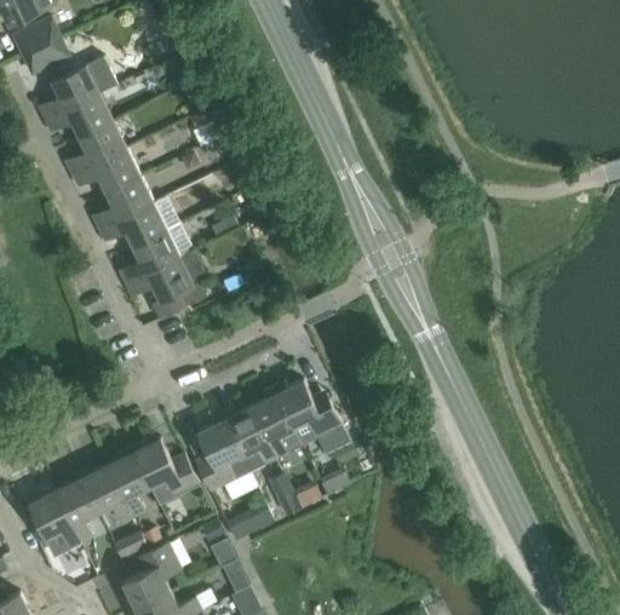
[(0,0),(0,13),(3,13),(9,27),(56,5),(53,0),(0,0)]
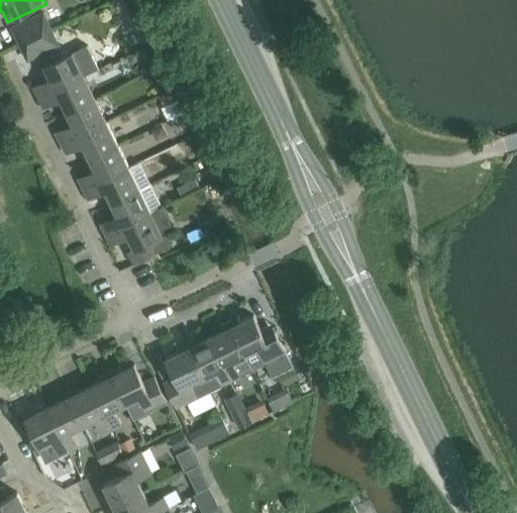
[(19,45),(50,31),(42,15),(12,30),(19,45)]
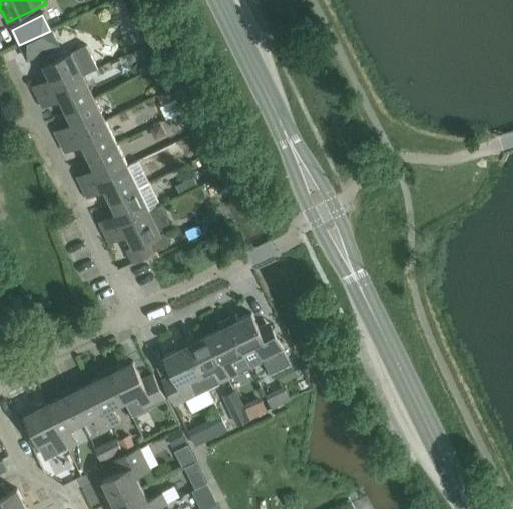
[(57,47),(50,31),(19,45),(27,62),(57,47)]
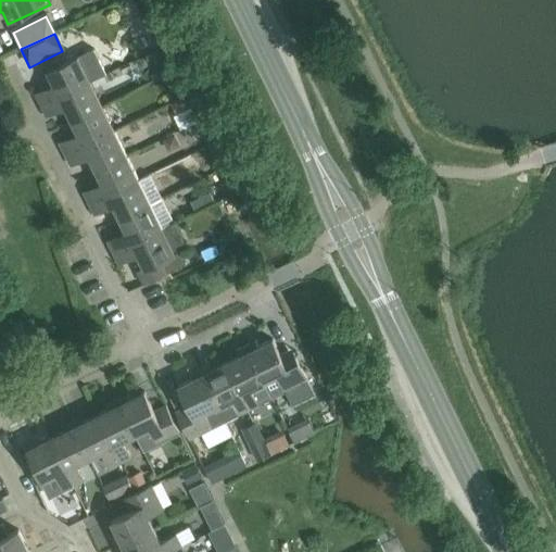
[(65,61),(67,64),(47,74),(53,88),(35,97),(40,108),(89,84),(105,76),(93,52),(74,61),(73,57),(65,61)]
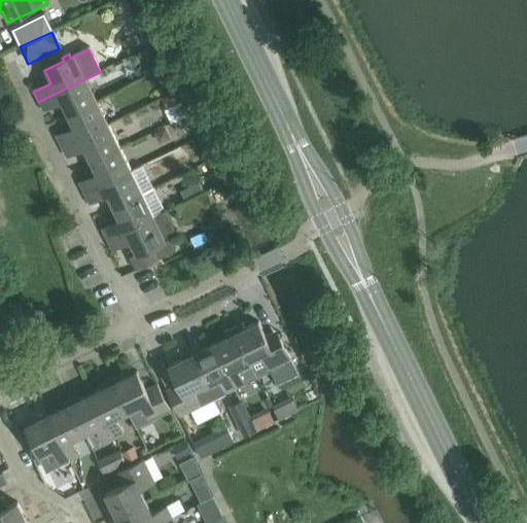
[(68,117),(97,104),(84,79),(38,102),(43,113),(62,104),(68,117)]
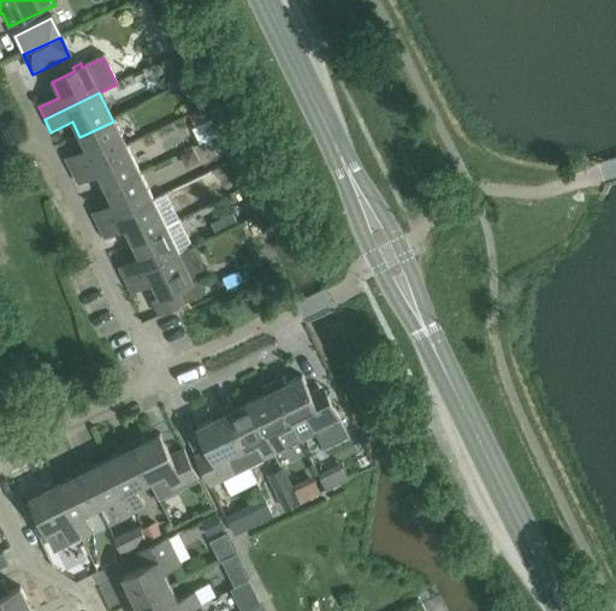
[(0,100),(0,120),(15,119),(12,99),(0,100)]
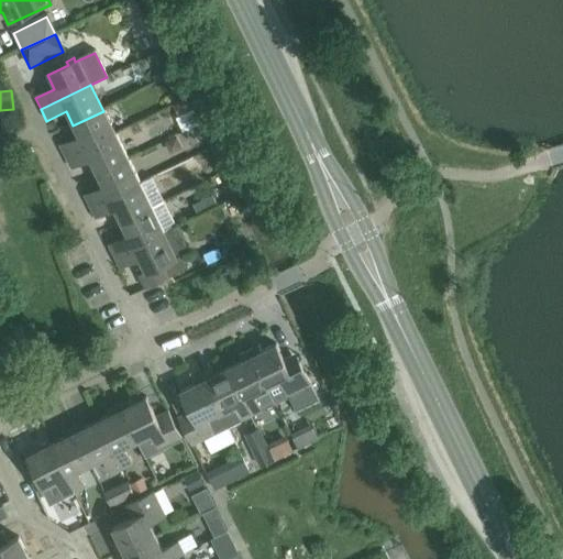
[(191,110),(175,113),(178,131),(195,128),(191,110)]
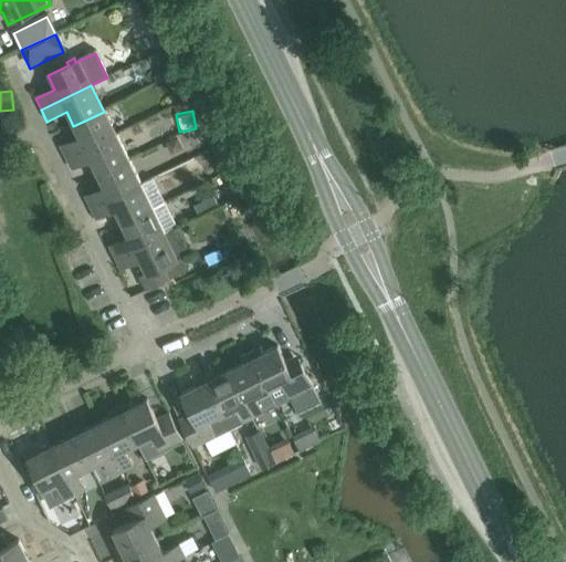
[(115,136),(104,112),(73,126),(80,139),(60,148),(65,159),(115,136)]
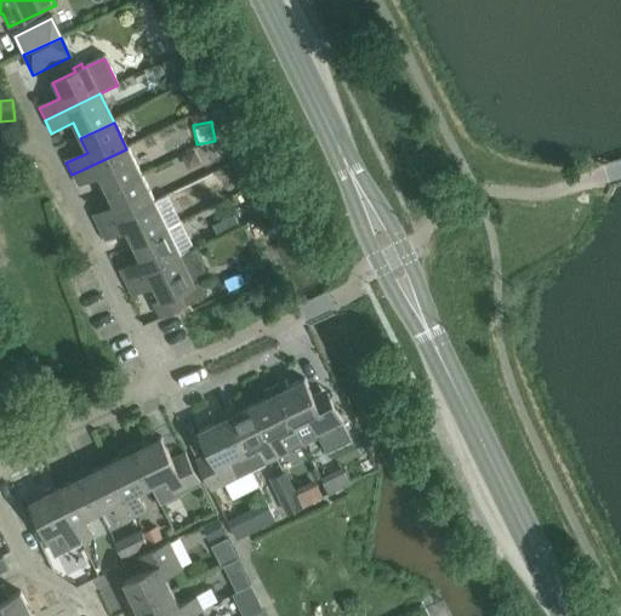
[(107,193),(141,177),(126,149),(72,175),(78,188),(100,177),(107,193)]
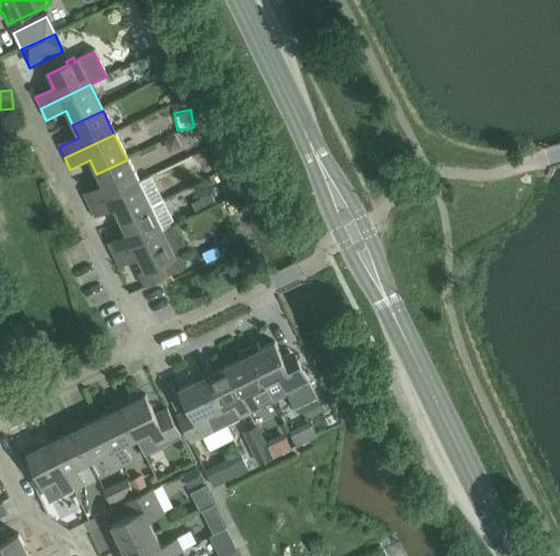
[(127,160),(96,174),(103,187),(84,196),(90,208),(139,184),(127,160)]
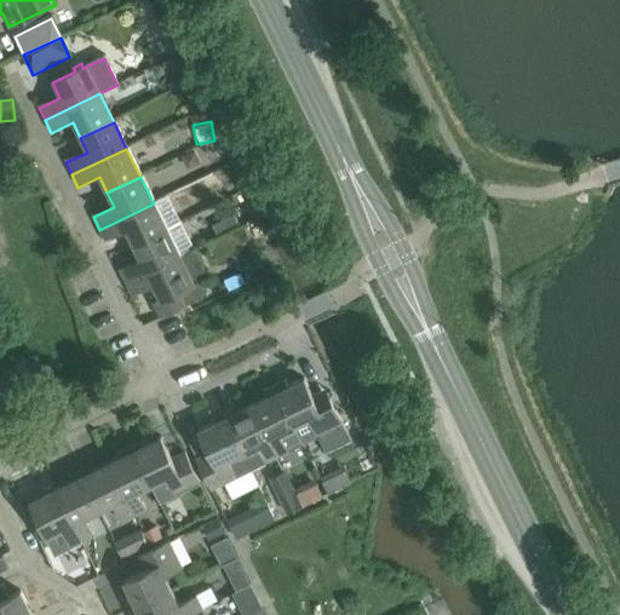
[(154,203),(99,230),(105,242),(126,233),(133,247),(167,231),(154,203)]
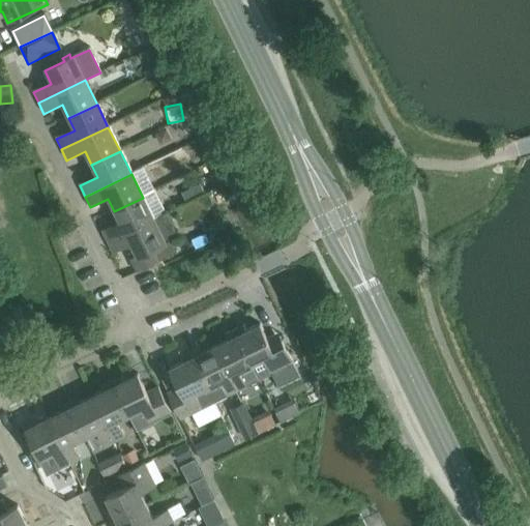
[(143,198),(114,211),(120,225),(102,233),(108,244),(154,222),(143,198)]
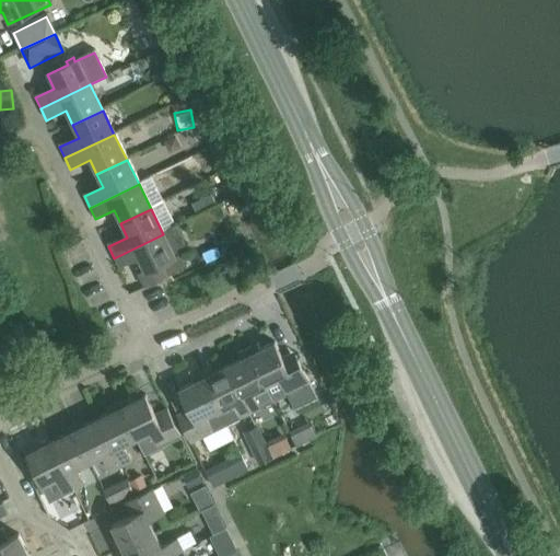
[(174,257),(163,234),(114,258),(119,269),(139,259),(144,273),(138,276),(144,289),(187,268),(181,255),(174,257)]
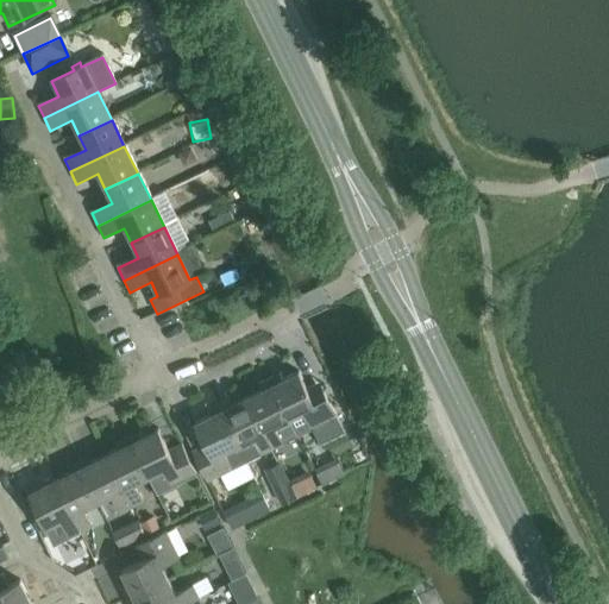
[(306,390),(297,373),(281,382),(278,376),(268,382),(288,421),(295,438),(311,429),(318,446),(343,434),(319,384),(306,390)]
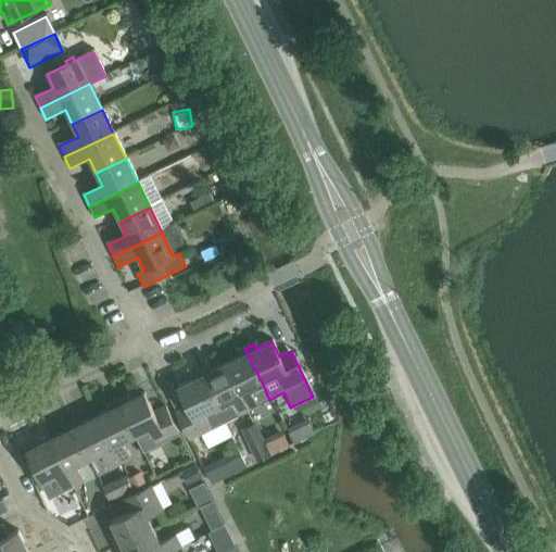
[(244,349),(236,352),(239,358),(224,365),(247,412),(257,406),(250,391),(263,385),(244,349)]
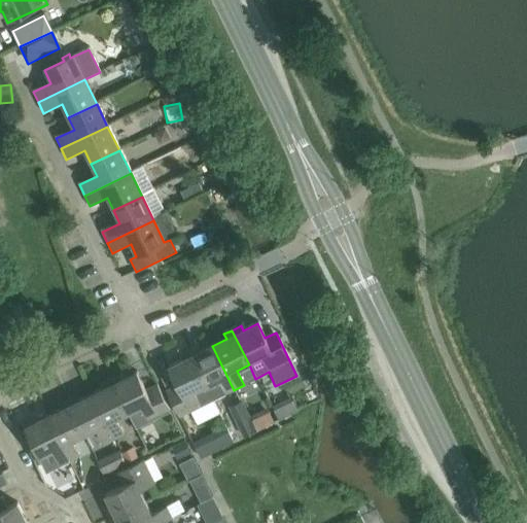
[(186,352),(211,402),(234,390),(212,346),(200,352),(197,347),(186,352)]
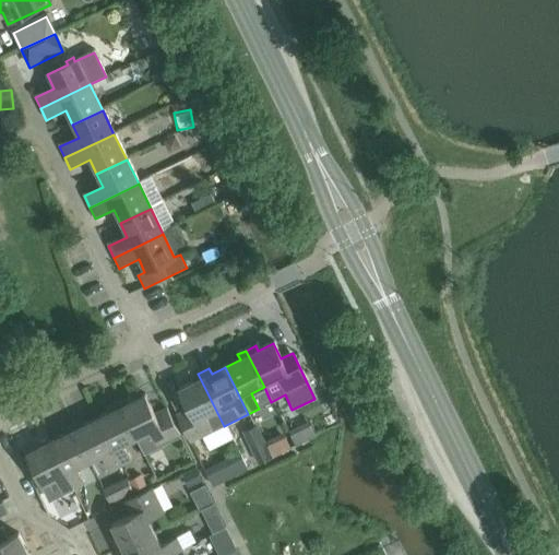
[(193,382),(178,390),(188,410),(176,416),(190,444),(224,426),(198,374),(190,378),(193,382)]
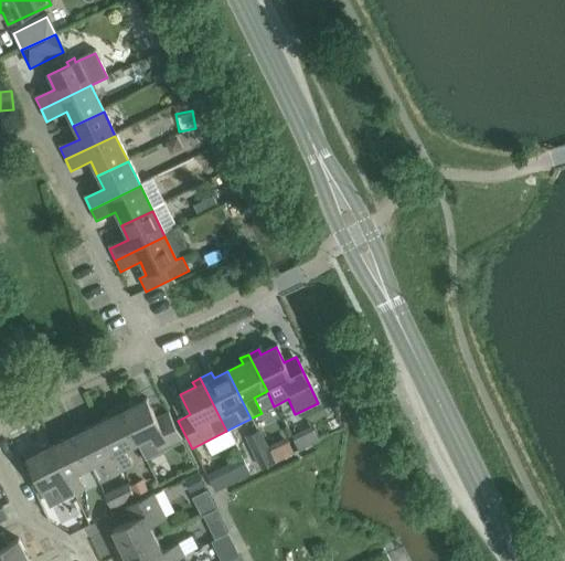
[(119,409),(137,446),(150,440),(158,455),(180,444),(167,416),(155,422),(145,402),(131,409),(128,404),(119,409)]
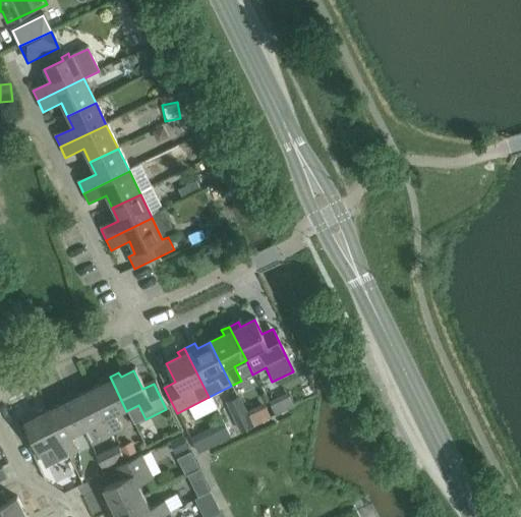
[(126,411),(110,377),(101,381),(103,386),(91,392),(112,437),(121,432),(114,417),(126,411)]
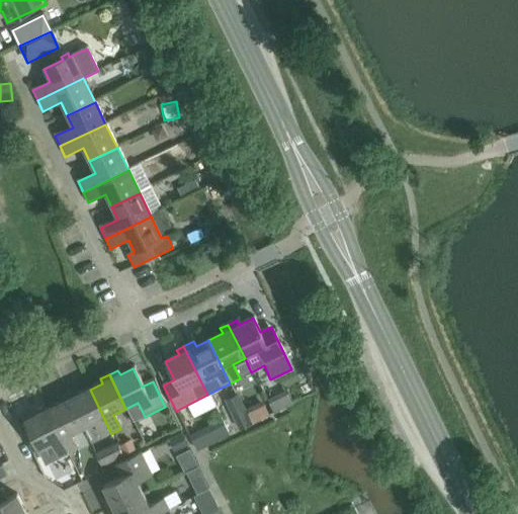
[(101,438),(111,434),(90,390),(76,397),(74,392),(65,396),(82,430),(94,424),(101,438)]
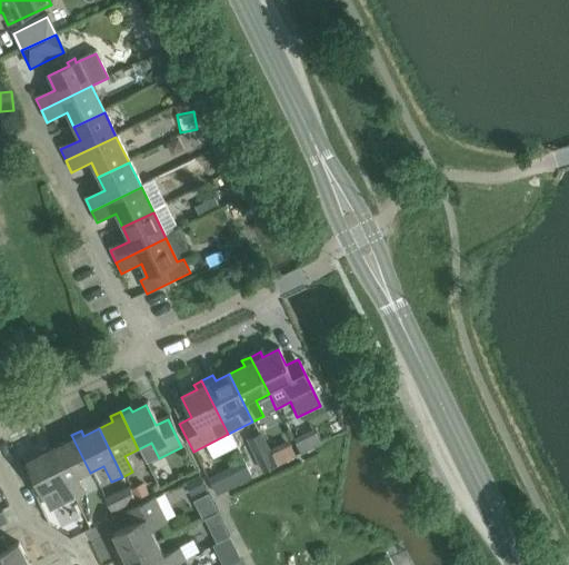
[(66,445),(50,452),(73,501),(85,495),(77,479),(90,473),(71,435),(63,439),(66,445)]
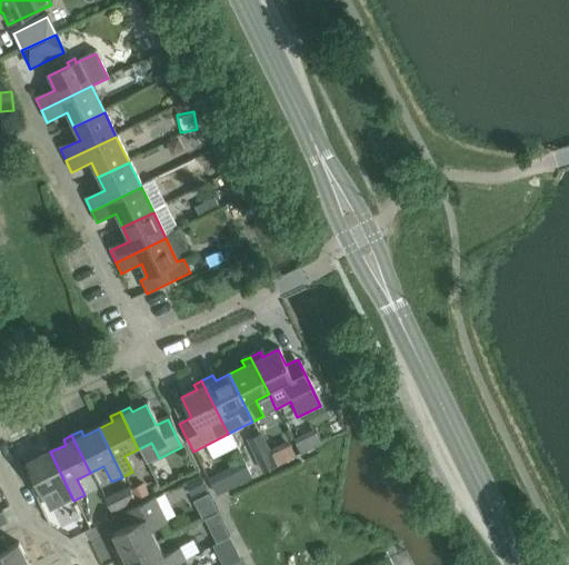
[(299,452),(303,464),(326,456),(320,443),(299,452)]
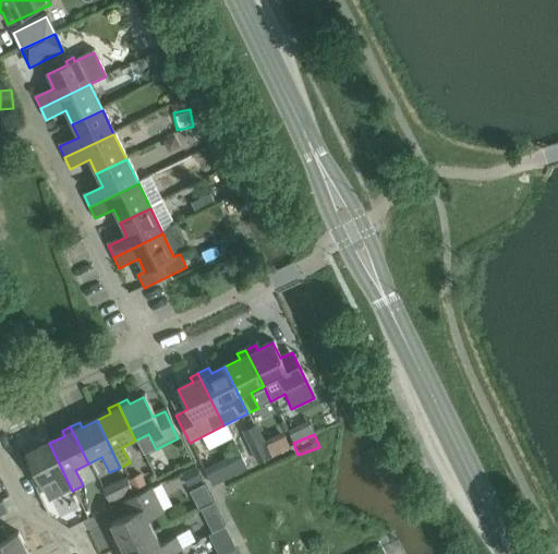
[(258,465),(270,458),(262,441),(250,446),(258,465)]
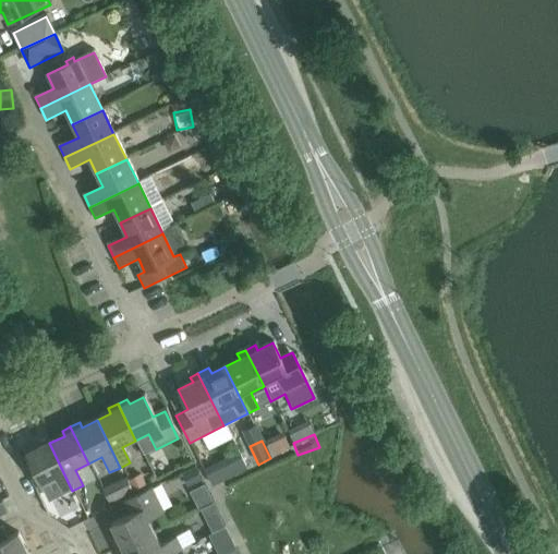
[(72,491),(49,443),(36,450),(33,445),(23,450),(27,458),(21,461),(35,490),(41,486),(46,497),(60,491),(62,496),(72,491)]
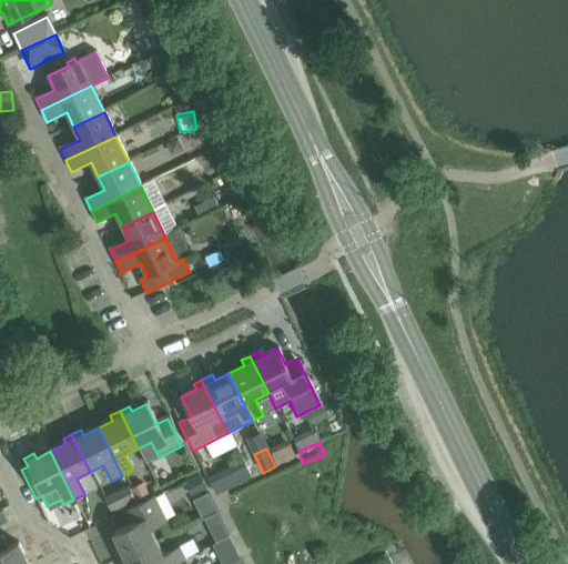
[(294,454),(274,460),(279,474),(298,469),(294,454)]
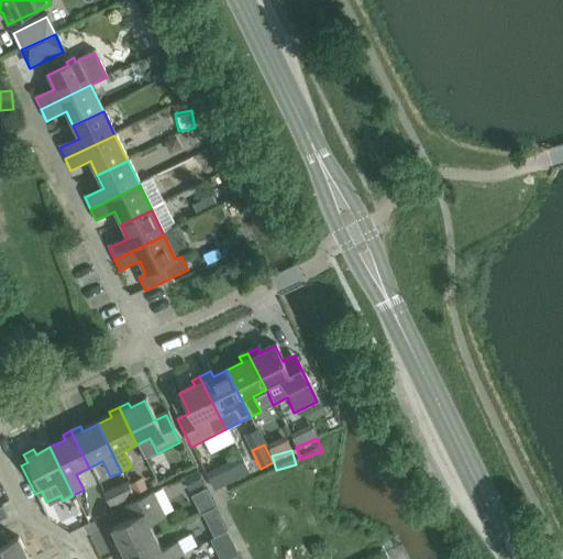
[(139,480),(129,484),(135,499),(145,493),(139,480)]
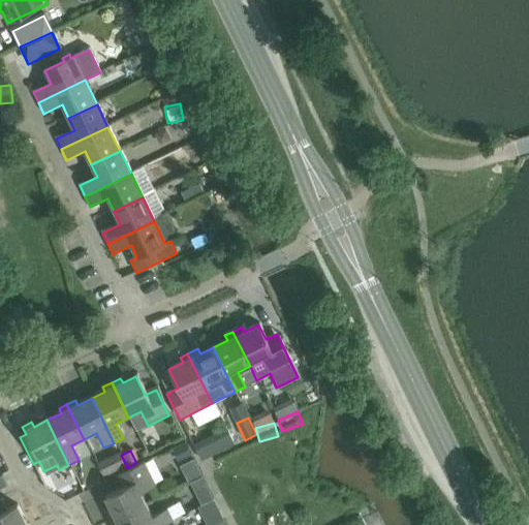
[(121,456),(111,461),(117,472),(126,467),(121,456)]
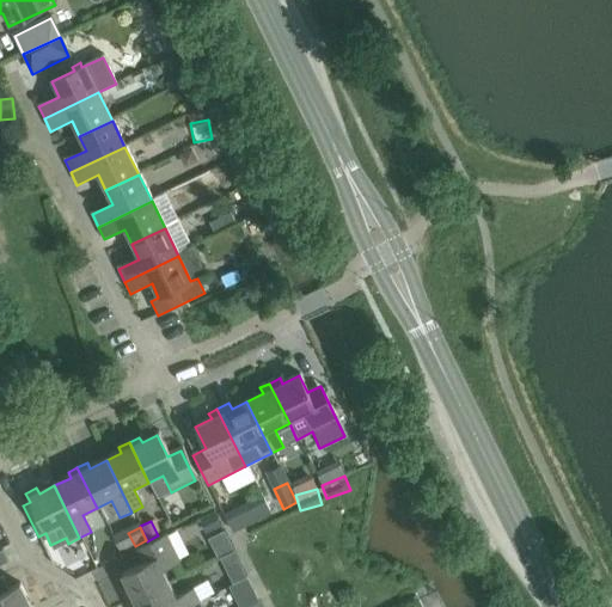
[(128,606),(169,587),(161,572),(178,565),(165,538),(136,552),(144,566),(121,577),(129,593),(123,596),(128,606)]
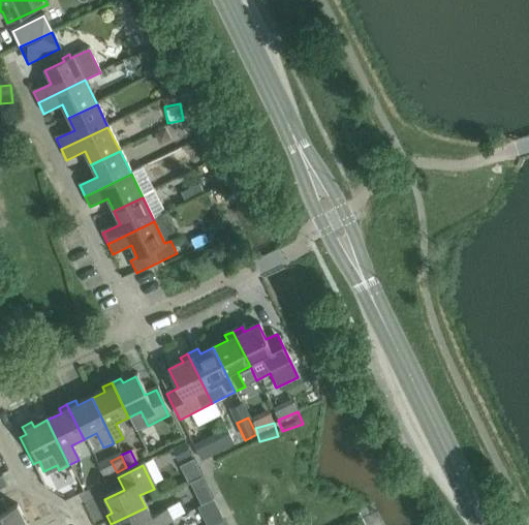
[(208,491),(203,480),(200,481),(190,486),(195,496),(208,491)]
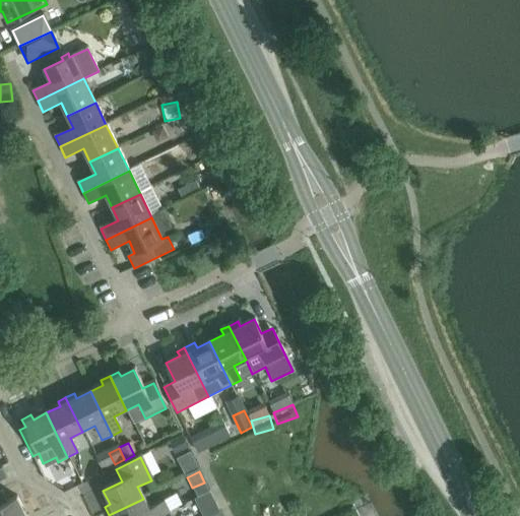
[(24,515),(16,499),(0,506),(0,515),(24,515)]
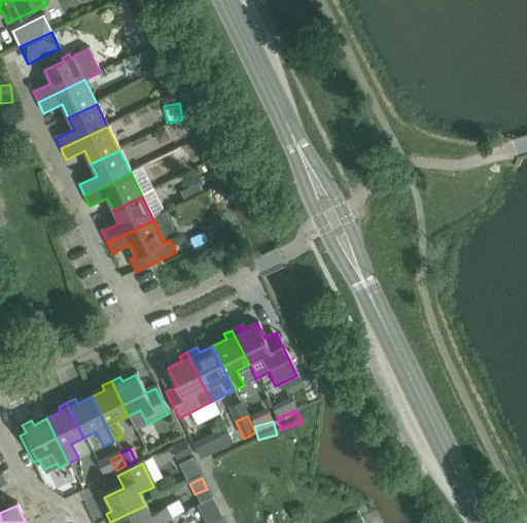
[(168,522),(171,521),(166,511),(151,518),(145,506),(110,522),(168,522)]
